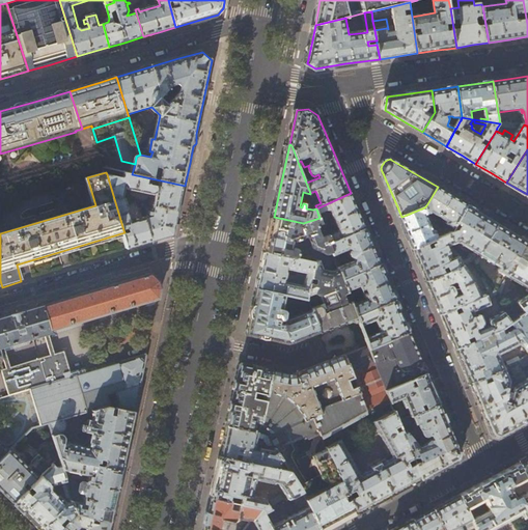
[(132,174),(127,173),(126,178),(107,174),(123,230),(129,228),(131,232),(124,234),(129,249),(142,245),(166,238),(174,235),(177,221),(182,200),(185,186),(161,180),(132,174)]
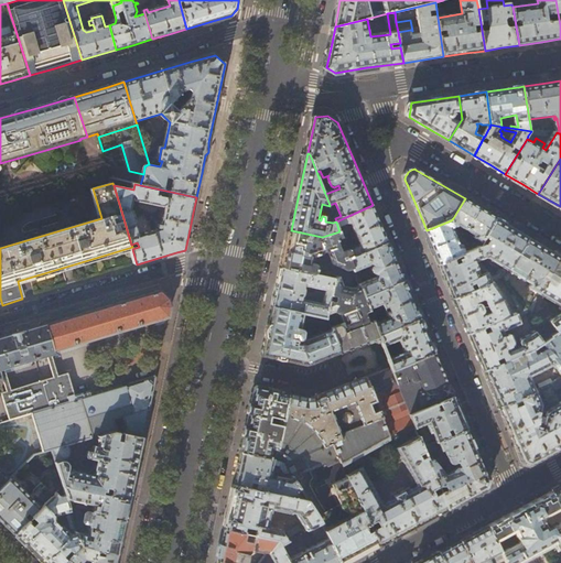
[(47,186),(41,188),(43,197),(55,194),(54,192),(50,193),(47,186)]
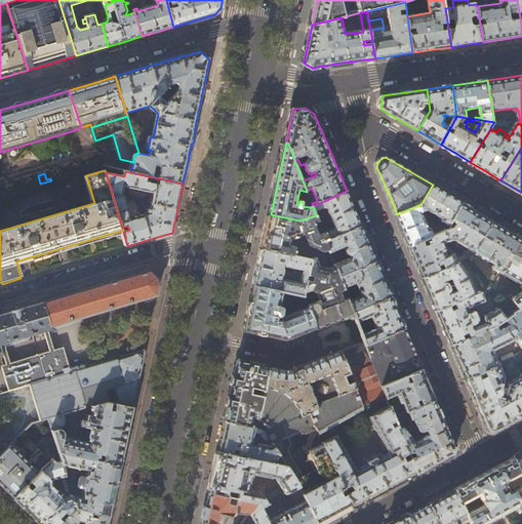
[(449,195),(433,185),(422,203),(419,205),(425,211),(428,210),(441,217),(439,220),(449,227),(463,203),(449,195)]
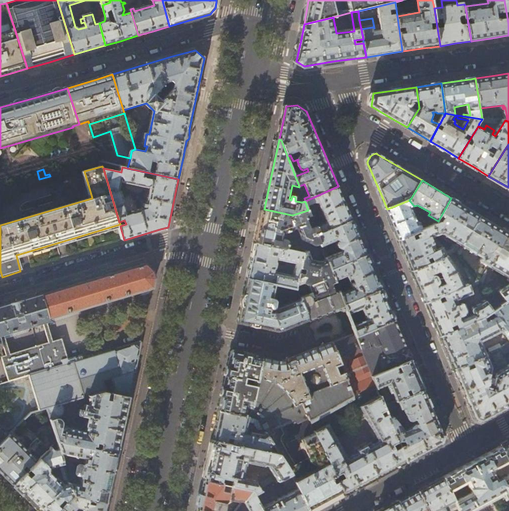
[(341,192),(338,186),(305,201),(307,208),(316,204),(320,204),(321,205),(318,207),(320,211),(323,210),(328,222),(315,227),(318,236),(353,221),(351,216),(347,205),(341,192)]
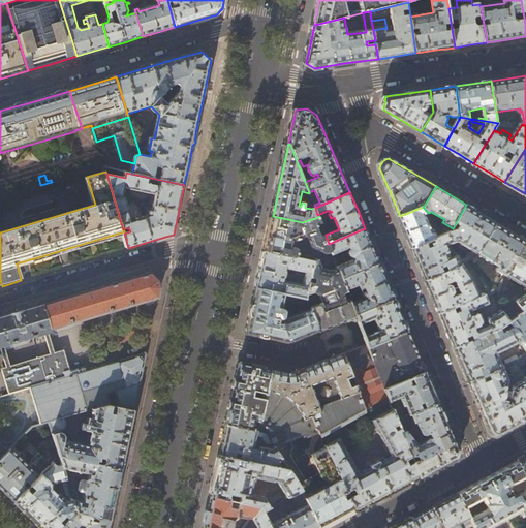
[(482,214),(466,205),(453,228),(451,230),(450,233),(447,234),(453,244),(457,242),(473,252),(472,254),(470,254),(468,257),(472,260),(474,259),(476,256),(497,222),(482,214)]
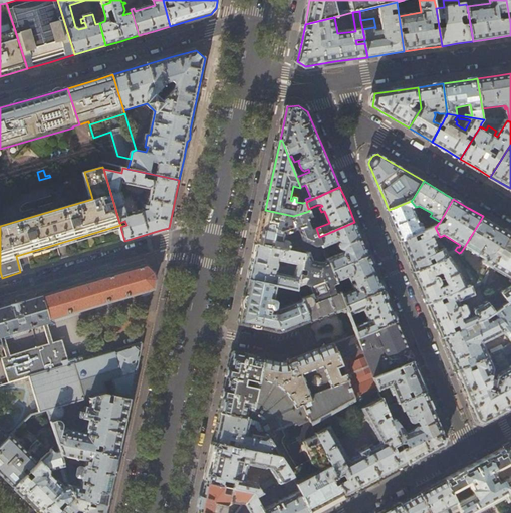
[(413,208),(416,207),(411,201),(389,210),(396,227),(402,241),(434,228),(430,223),(429,223),(425,224),(426,227),(424,228),(422,224),(420,225),(413,208)]
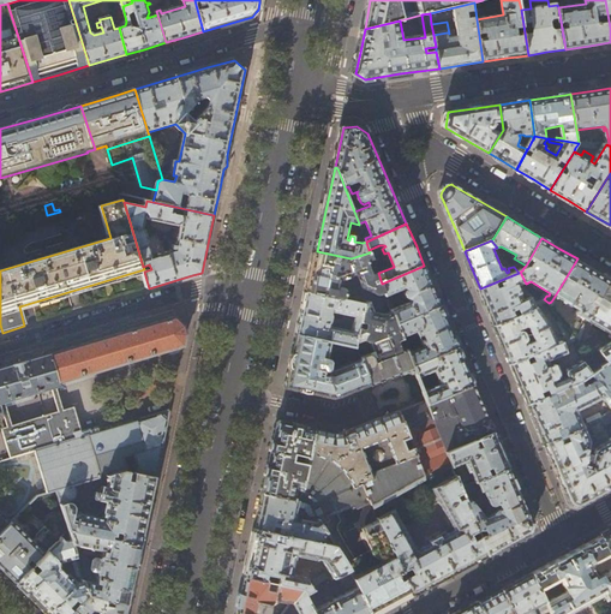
[(371,255),(370,252),(351,258),(317,251),(313,270),(309,292),(339,298),(340,298),(341,298),(346,297),(347,294),(347,292),(347,290),(345,288),(342,287),(340,288),(341,280),(342,280),(357,274),(363,286),(381,293),(385,291),(382,284),(378,273),(376,267),(371,255)]
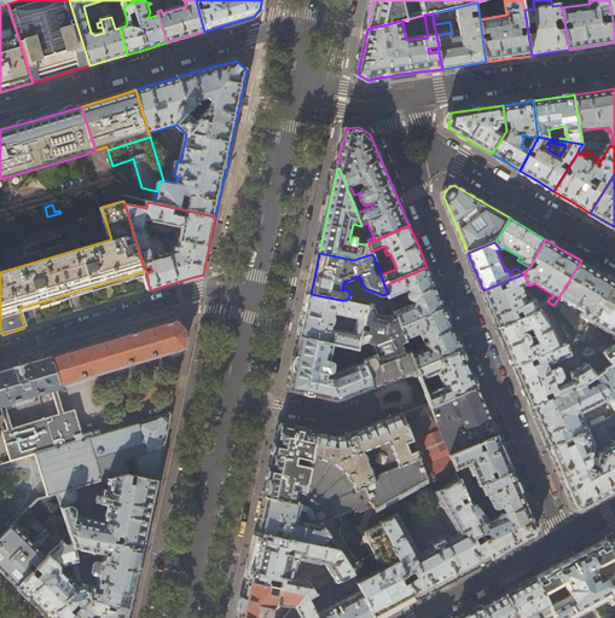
[(599,271),(581,260),(557,300),(555,304),(552,305),(558,312),(562,306),(561,302),(563,300),(584,312),(580,317),(592,324),(614,287),(614,281),(599,271)]
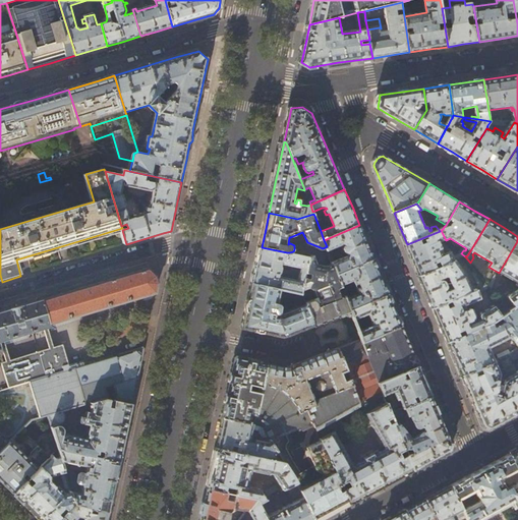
[(375,260),(366,242),(359,225),(324,240),(327,246),(333,264),(338,276),(375,260)]
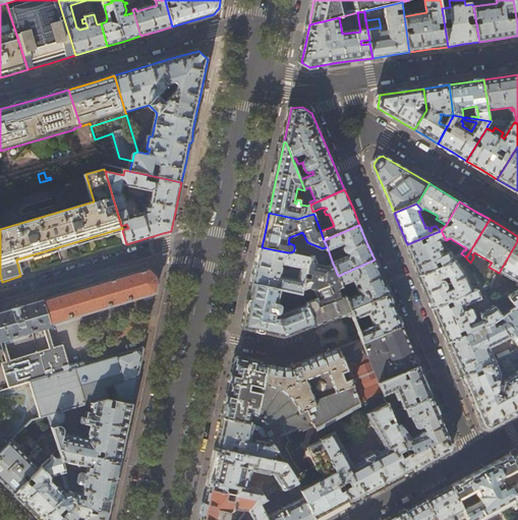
[(441,230),(440,231),(407,244),(414,262),(420,276),(456,261),(453,252),(446,255),(440,242),(446,240),(441,230)]
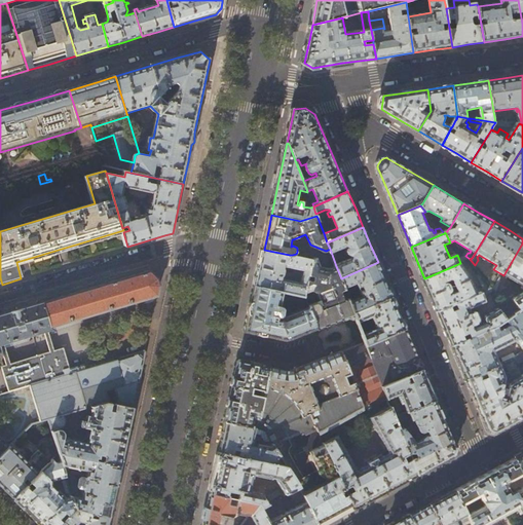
[(522,244),(503,275),(522,286),(522,294),(514,300),(512,298),(505,302),(512,311),(515,314),(521,310),(522,309),(522,244)]
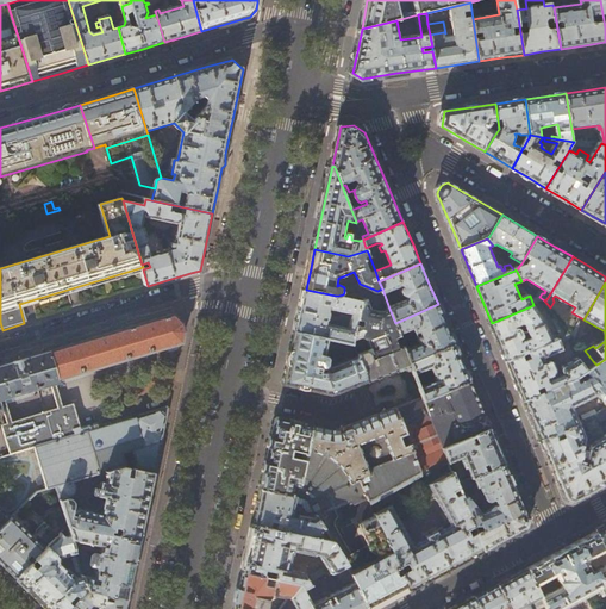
[(337,296),(336,296),(306,290),(304,298),(301,308),(297,333),(354,343),(355,340),(357,324),(358,319),(362,302),(337,296)]
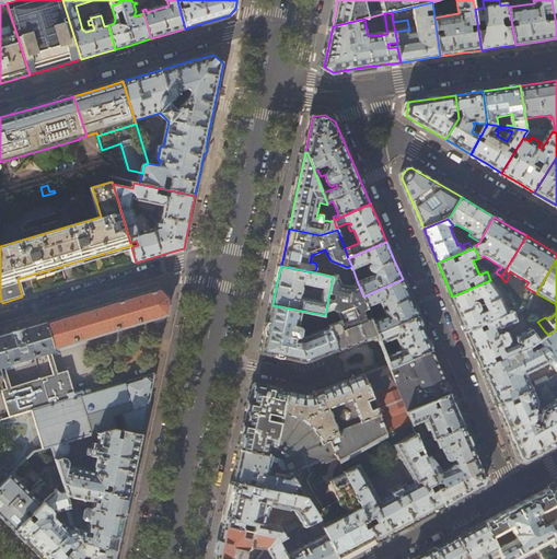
[(338,275),(333,277),(329,293),(336,294),(335,299),(328,298),(326,312),(334,309),(338,311),(344,322),(340,323),(338,322),(331,325),(329,327),(338,350),(350,346),(379,335),(378,334),(363,297),(358,283),(352,287),(343,284),(338,275)]
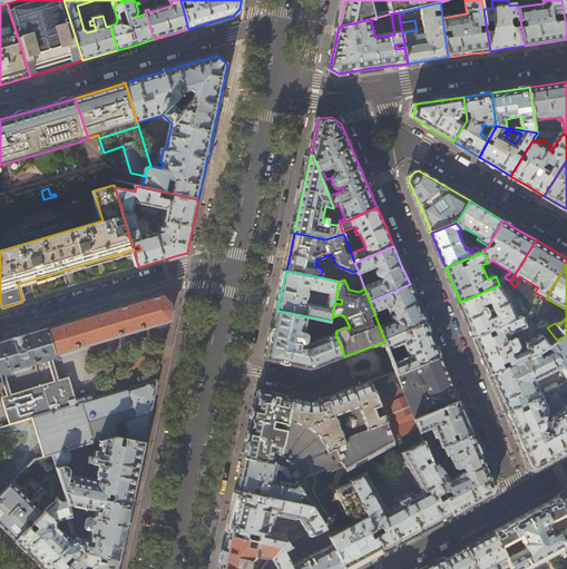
[(370,302),(384,340),(426,322),(418,303),(410,284),(370,302)]
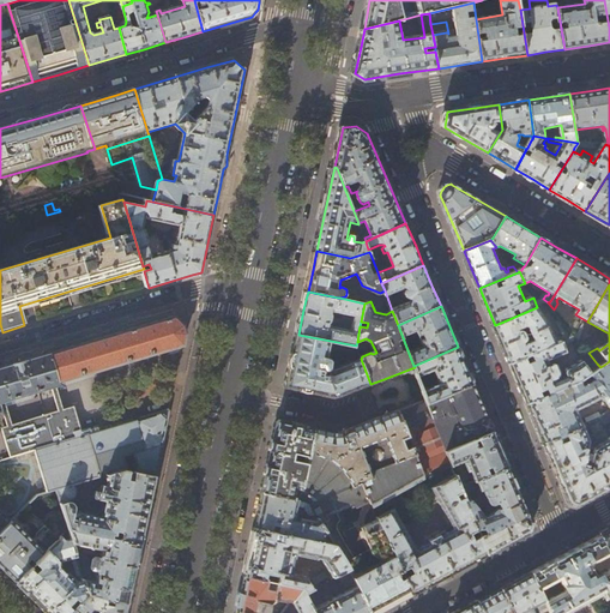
[(537,307),(495,325),(503,343),(512,364),(562,342),(561,338),(556,340),(550,324),(538,307),(537,307)]
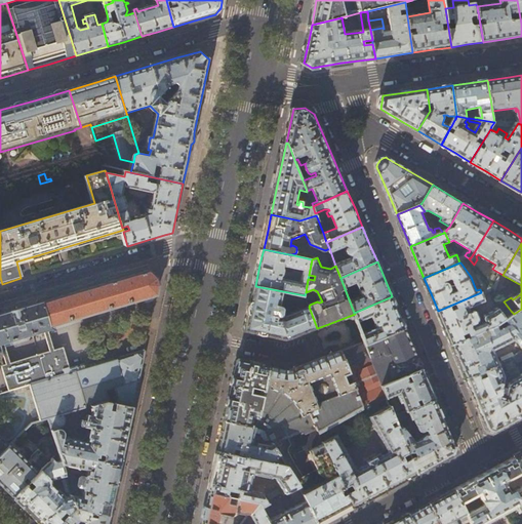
[(53,327),(159,295),(160,290),(161,286),(159,278),(152,271),(75,294),(25,309),(0,316),(0,458),(8,450),(10,449),(0,439),(0,345),(4,345),(9,343),(46,332),(50,330),(51,330),(53,330),(53,327)]
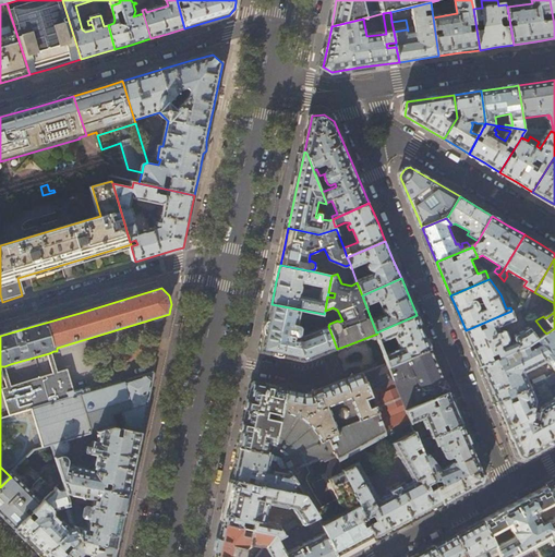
[(509,293),(516,310),(523,306),(511,291),(509,293)]
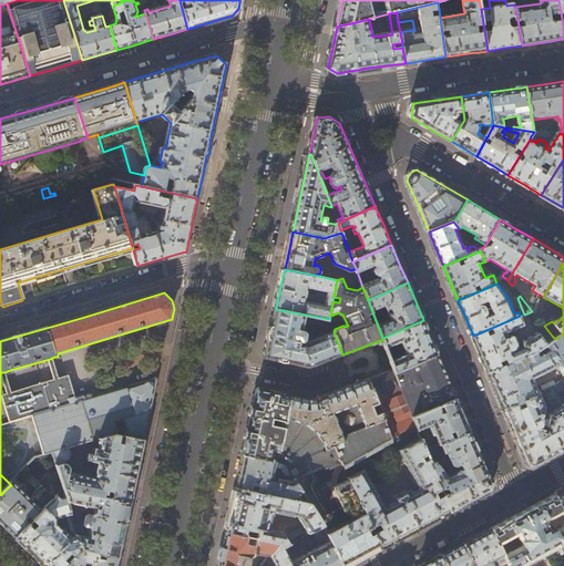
[(329,319),(276,309),(272,331),(266,358),(288,362),(304,366),(310,367),(319,363),(342,354),(334,331),(308,342),(307,342),(308,336),(308,333),(307,332),(306,331),(308,331),(309,330),(309,329),(311,330),(314,322),(331,326),(329,319)]
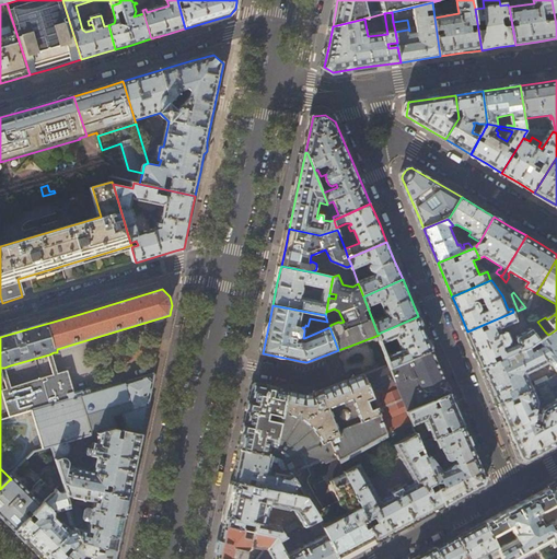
[(525,307),(518,311),(513,312),(467,332),(475,350),(482,368),(498,360),(503,358),(509,356),(518,352),(529,348),(548,336),(548,335),(545,332),(537,336),(533,329),(526,335),(518,337),(517,340),(519,344),(508,348),(507,344),(511,341),(512,339),(509,333),(507,332),(502,333),(501,329),(519,322),(517,316),(529,311),(525,307)]
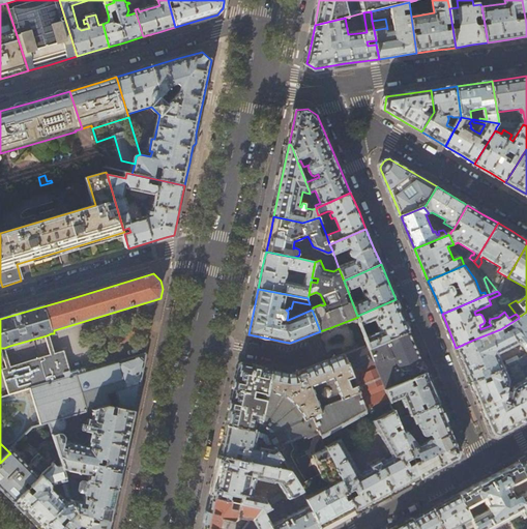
[(403,316),(396,299),(357,316),(358,317),(361,326),(376,320),(381,331),(375,333),(376,334),(367,339),(369,346),(371,349),(410,332),(403,316)]
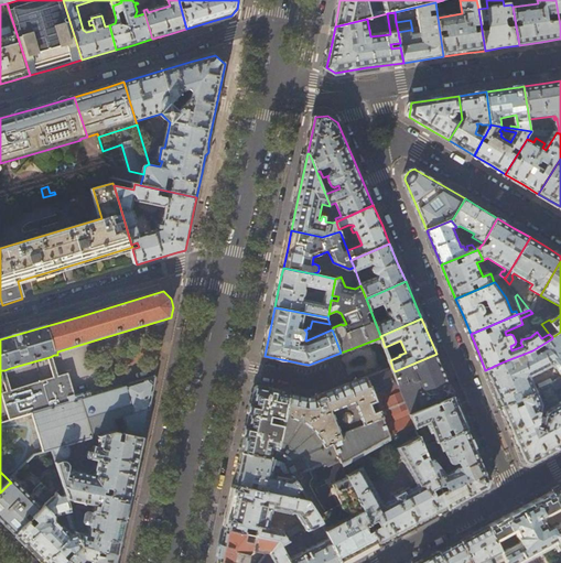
[(560,334),(559,333),(552,337),(552,338),(532,350),(535,355),(543,350),(551,366),(554,364),(558,368),(559,368),(560,368),(560,334)]
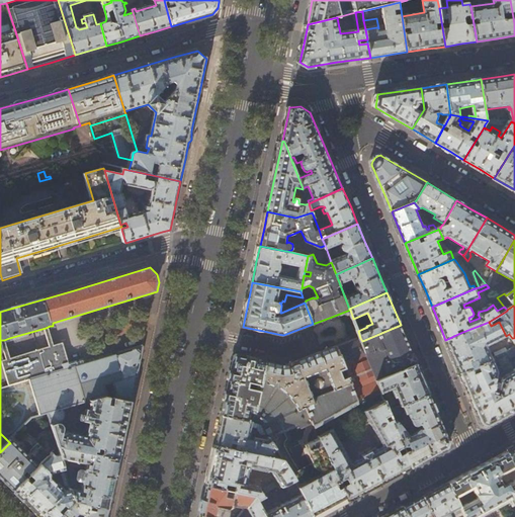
[(489,322),(479,326),(481,331),(476,333),(475,330),(470,329),(465,331),(468,336),(462,338),(460,333),(445,340),(452,356),(460,373),(494,358),(488,345),(506,336),(499,322),(491,326),(489,322)]
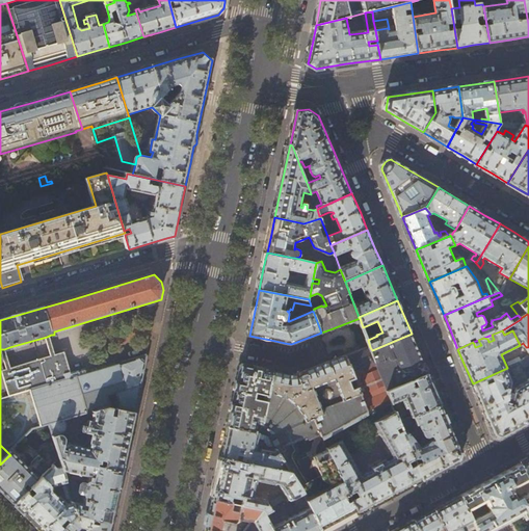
[(420,352),(412,334),(372,350),(370,347),(363,350),(347,356),(368,410),(391,398),(388,391),(412,380),(416,379),(428,373),(420,352)]
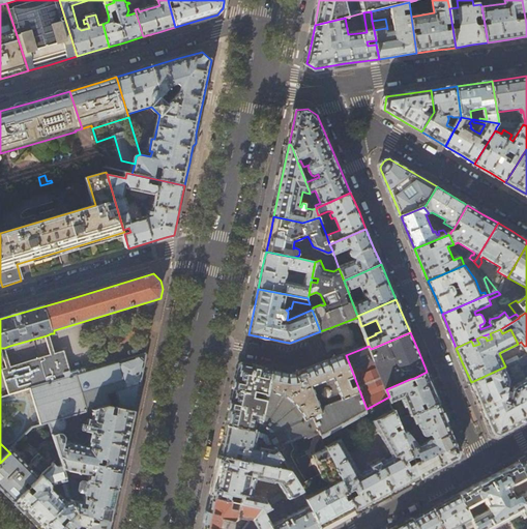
[(59,361),(61,358),(66,356),(65,352),(57,354),(51,333),(47,335),(53,356),(47,358),(48,360),(52,359),(55,370),(60,368),(59,361)]
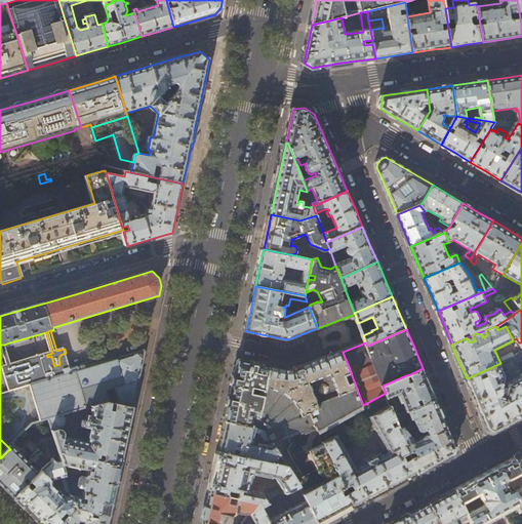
[(4,345),(11,365),(7,366),(13,391),(31,386),(33,385),(30,375),(34,373),(31,362),(36,361),(35,358),(15,364),(9,343),(4,345)]
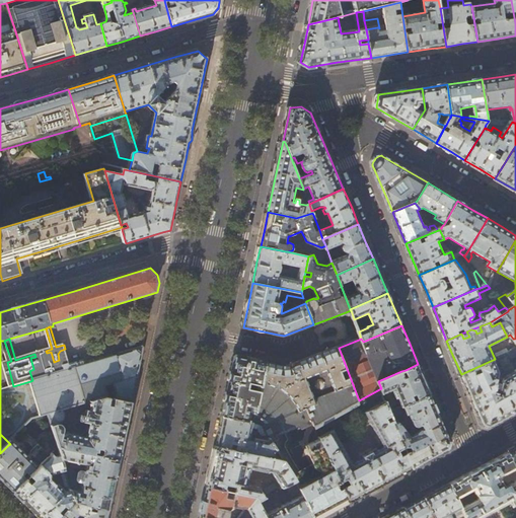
[(133,403),(141,369),(145,346),(71,369),(44,377),(32,380),(30,381),(42,418),(50,415),(62,411),(91,402),(106,397),(133,403)]
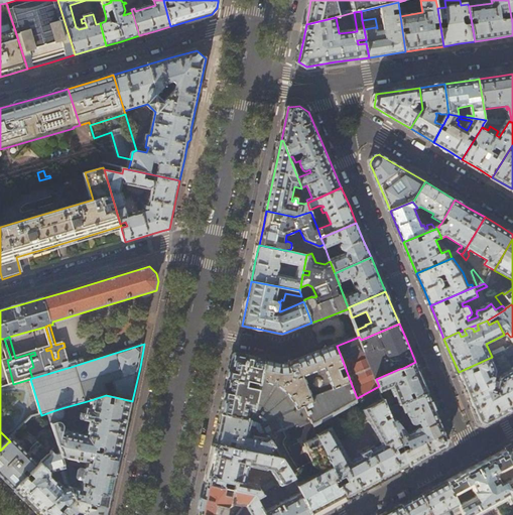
[(285,366),(265,361),(253,421),(265,424),(305,406),(312,421),(313,424),(358,399),(357,398),(337,346),(323,351),(297,361),(285,366)]
